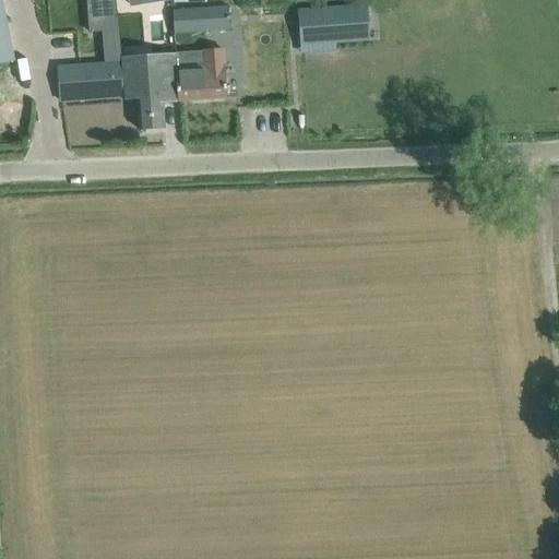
[(0,0),(0,63),(15,61),(2,0),(0,0)]
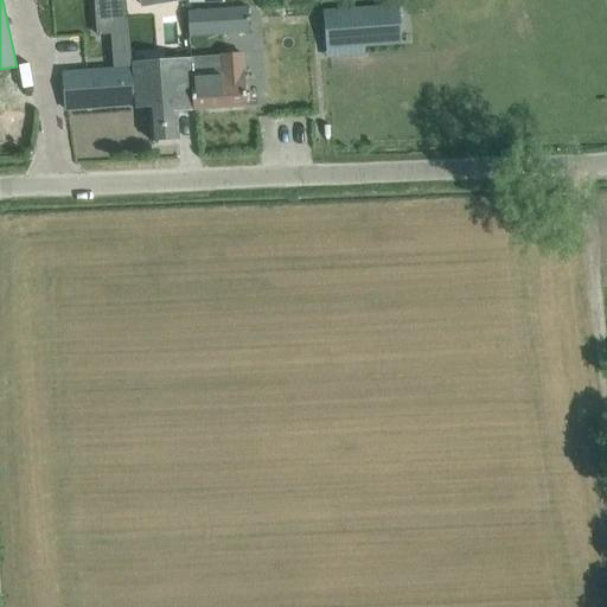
[(397,6),(324,11),(324,13),(325,23),(327,50),(364,48),(400,45),(397,6)]
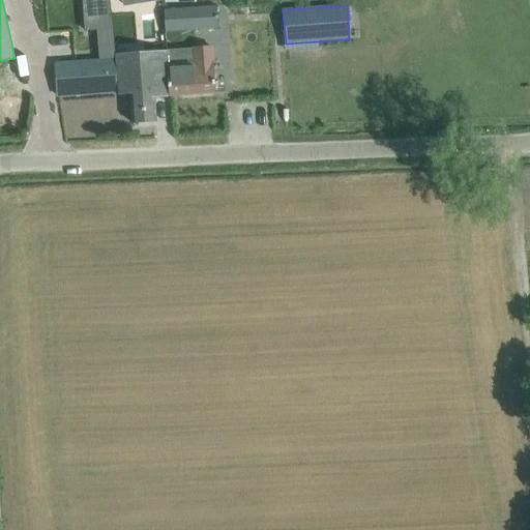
[(216,28),(215,6),(165,9),(166,30),(166,32),(194,30),(216,28)]
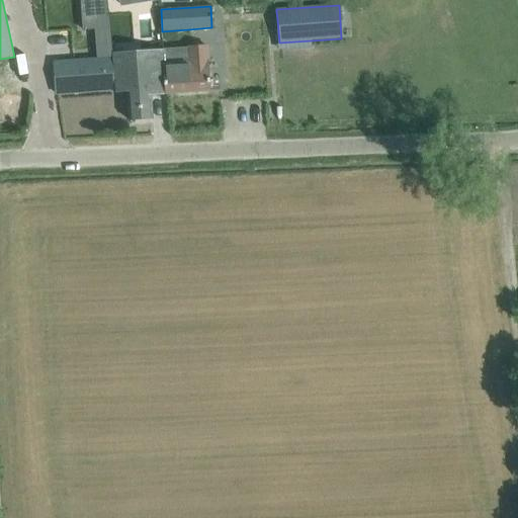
[(206,46),(164,49),(165,55),(167,94),(210,91),(208,71),(206,46)]
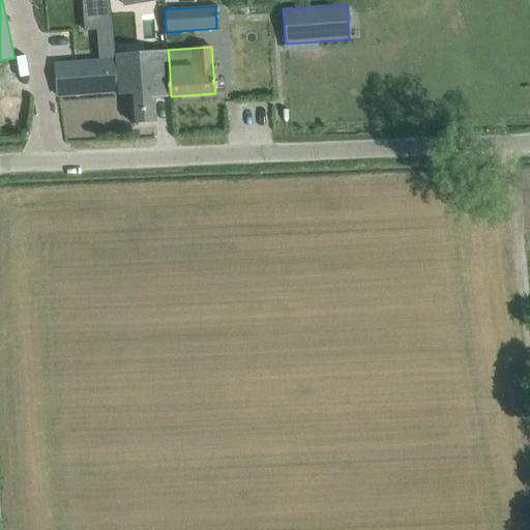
[(169,56),(168,50),(167,51),(168,56),(115,60),(117,91),(129,90),(131,123),(155,121),(154,96),(169,95),(169,96),(171,96),(169,56)]
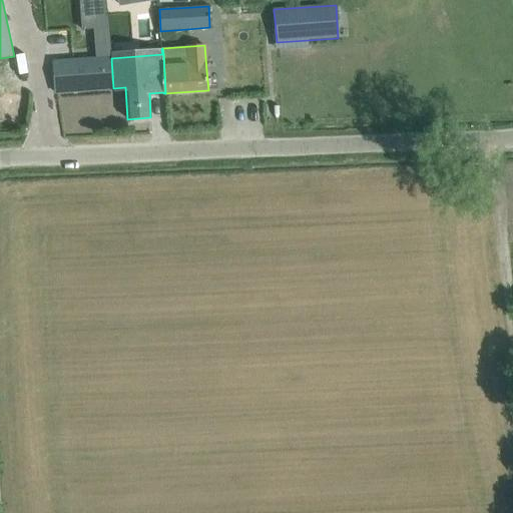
[(113,88),(111,58),(53,62),(55,92),(113,88)]
